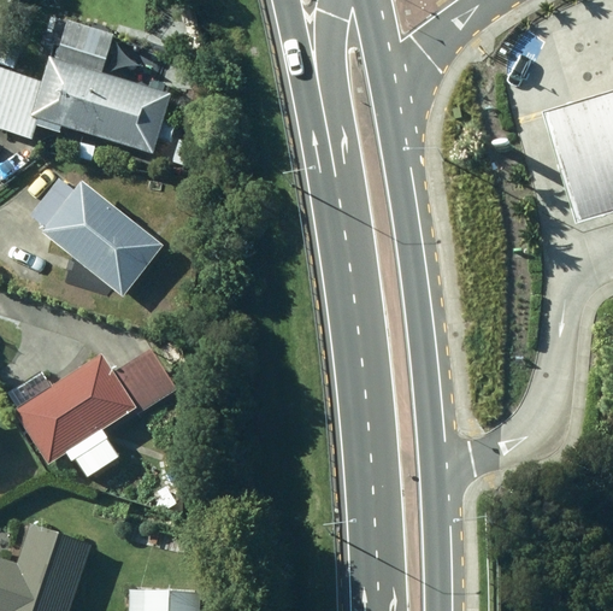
[(0,68),(0,127),(31,137),(37,118),(153,153),(159,135),(171,139),(176,122),(161,117),(169,95),(100,74),(112,33),(90,25),(82,52),(58,45),(54,58),(48,56),(41,81),(0,68)]
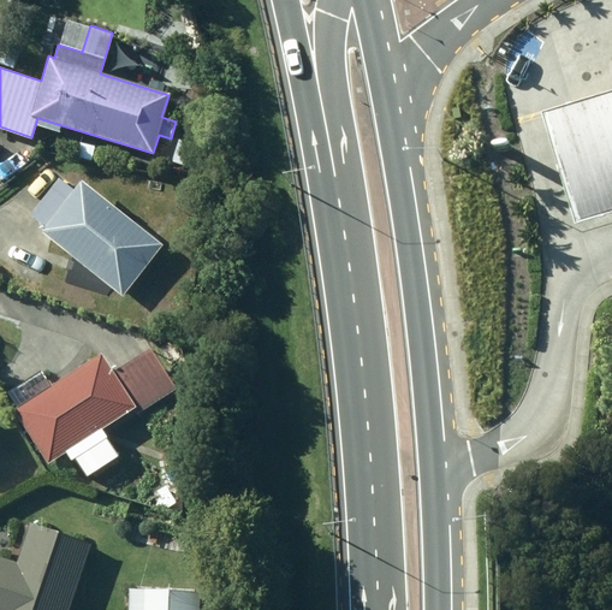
[(611,88),(536,110),(564,212),(611,199),(611,88)]
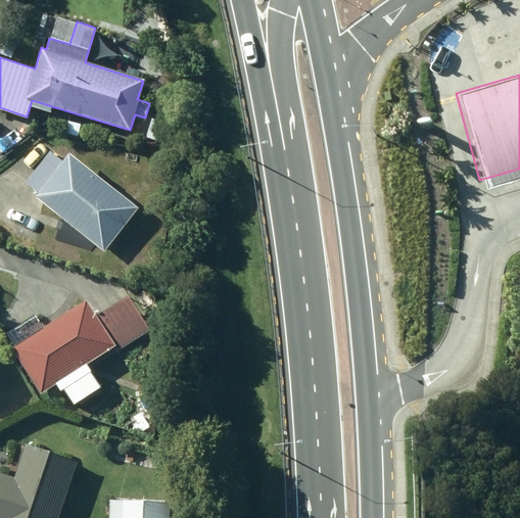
[(51,150),(27,184),(39,193),(36,197),(105,250),(138,206),(69,154),(64,160),(51,150)]
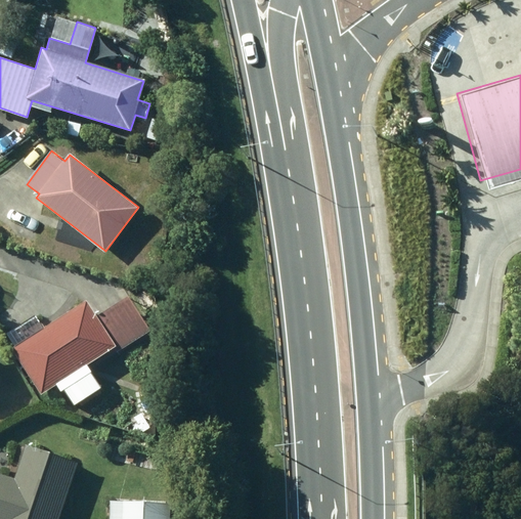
[(133,303),(137,301),(131,293),(95,316),(85,300),(11,348),(42,394),(115,346),(118,351),(150,330),(133,303)]
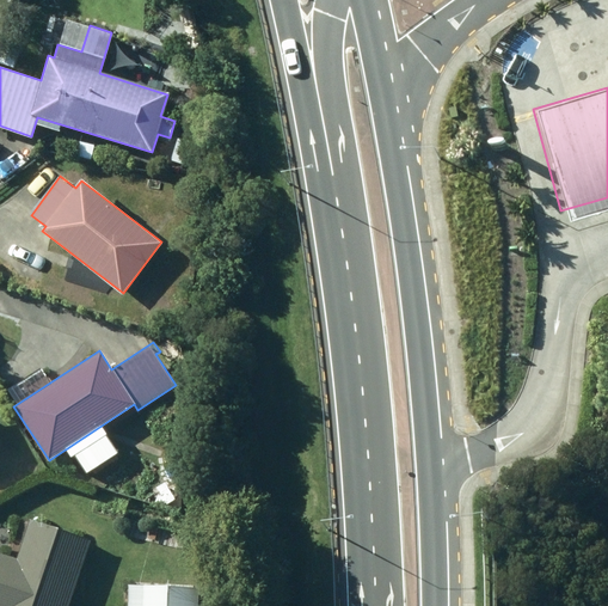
[(0,605),(67,605),(90,538),(31,520),(19,557),(0,551),(0,605)]
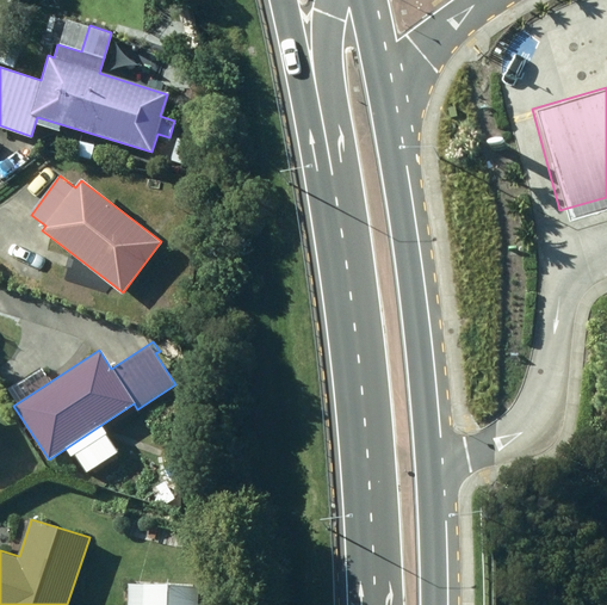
[(197,604),(198,587),(129,585),(128,604),(197,604)]
